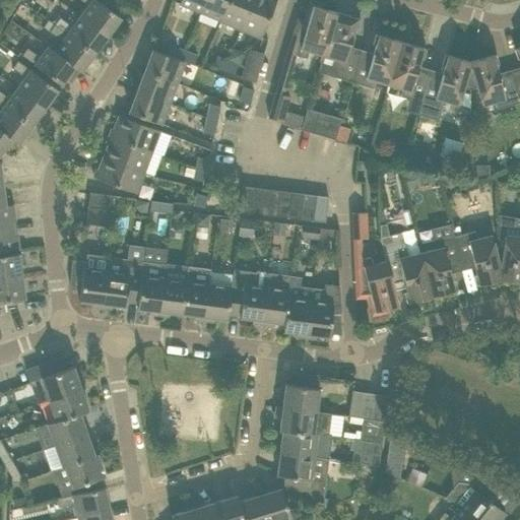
[(80,0),(88,6),(80,16),(107,36),(120,17),(96,0),(80,0)]
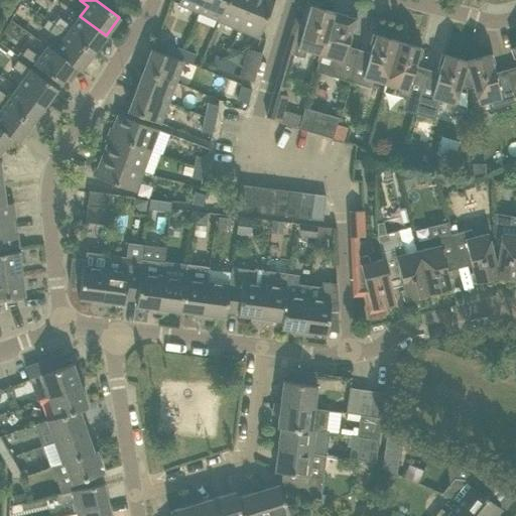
[(199,11),(203,0),(178,0),(177,3),(199,11)]
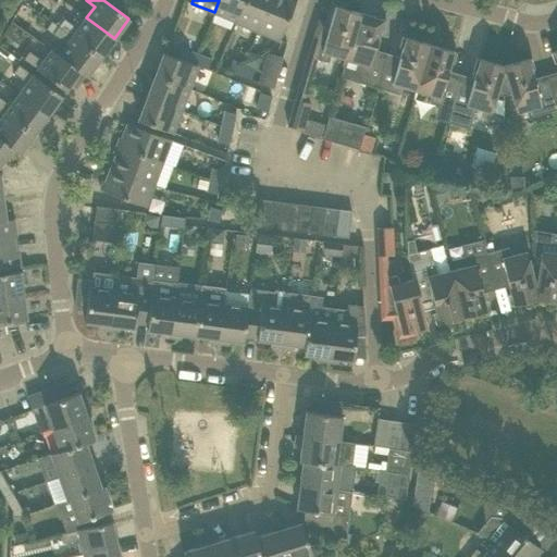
[(219,0),(214,12),(235,21),(235,22),(244,0),(219,0)]
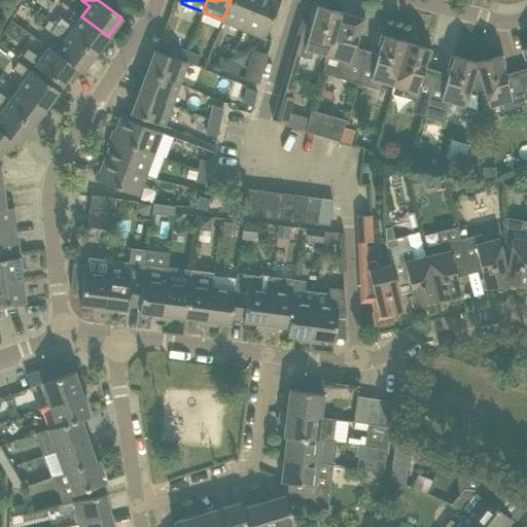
[(231,0),(222,21),(243,29),(254,0),(231,0)]
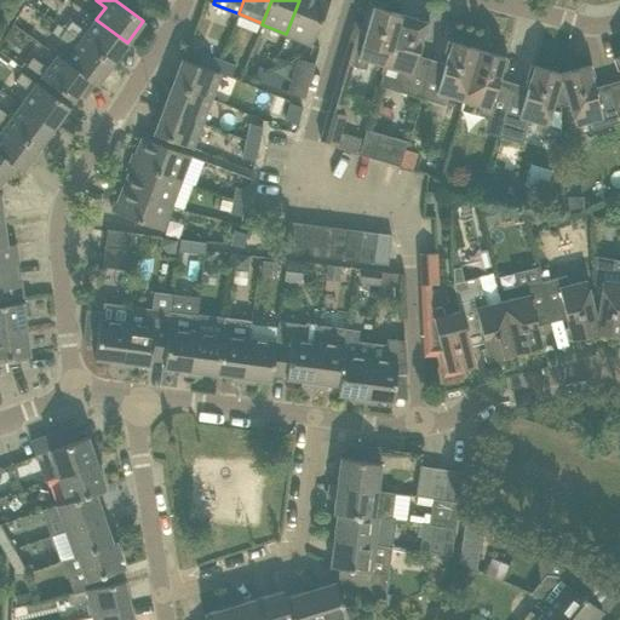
[(299,0),(286,34),(288,35),(311,45),(328,0),(299,0)]
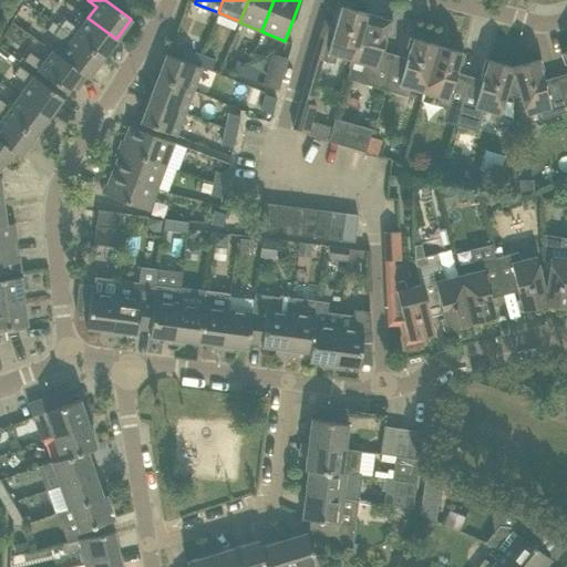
[(351,59),(364,13),(353,9),(354,4),(340,0),(337,0),(320,59),(334,63),(337,54),(351,59)]
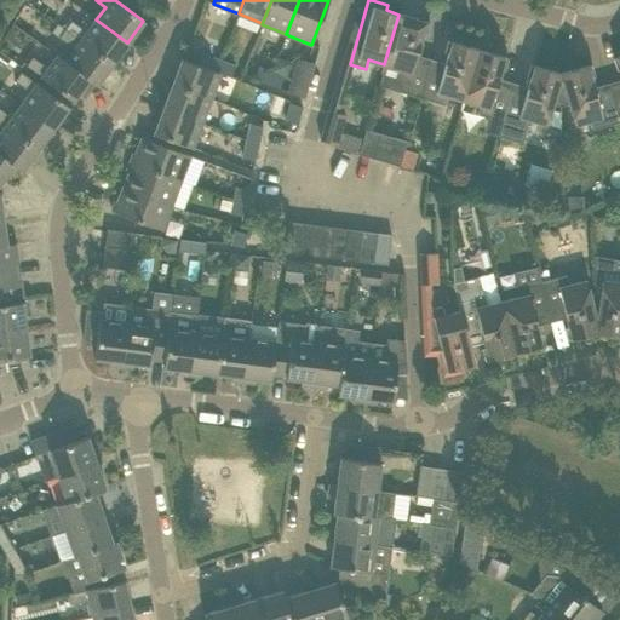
[(399,15),(384,64),(401,69),(397,91),(419,97),(428,67),(413,63),(422,33),(426,34),(429,23),(399,15)]
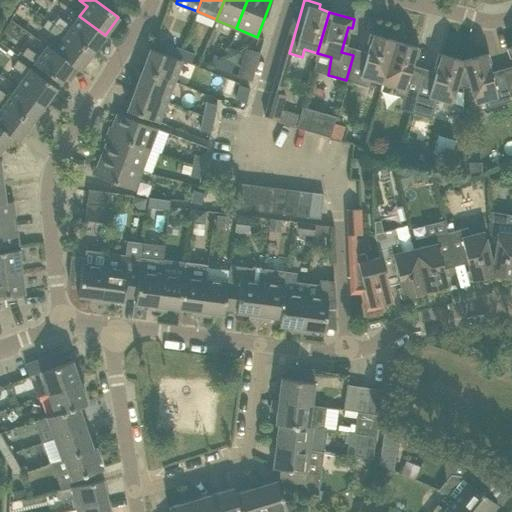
[(54,24),(92,52),(105,35),(79,16),(72,26),(59,17),(54,24)]
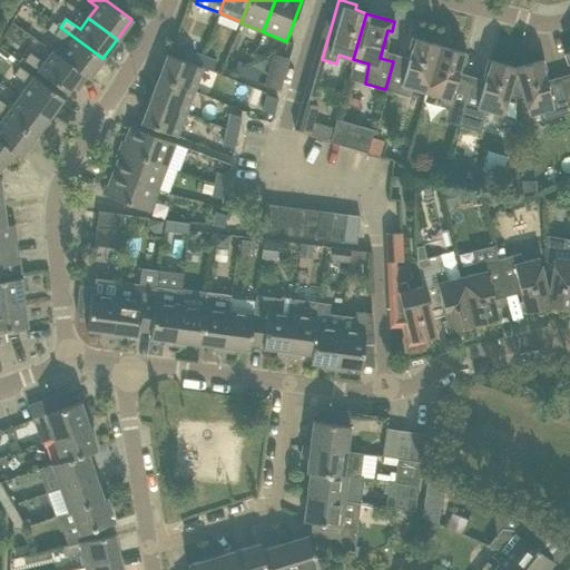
[(46,46),(51,50),(88,77),(102,58),(60,27),(55,35),(53,33),(45,45),(46,45),(46,46)]
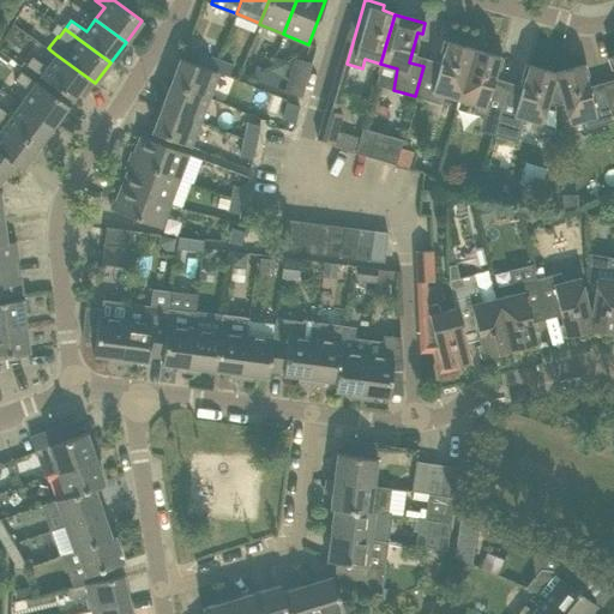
[(438,71),(423,66),(415,96),(440,103),(443,95),(458,100),(473,49),(443,40),(440,52),(444,53),(438,71)]
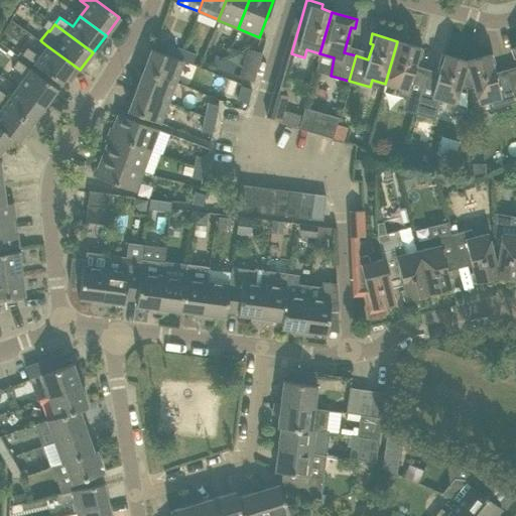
[(413,113),(424,76),(412,73),(416,57),(419,58),(422,48),(397,41),(385,84),(399,88),(397,95),(410,99),(407,111),(413,113)]
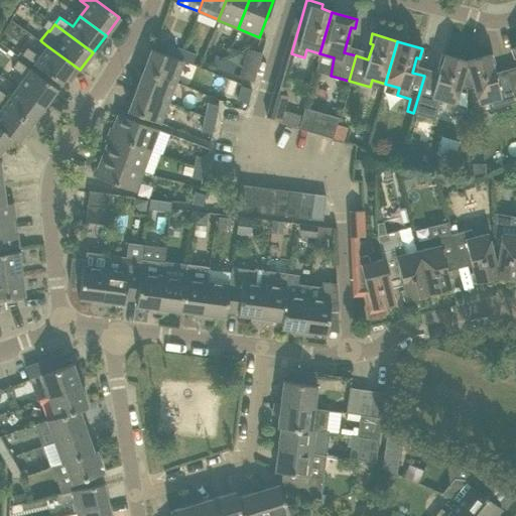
[(177,59),(181,49),(167,44),(164,53),(177,59)]
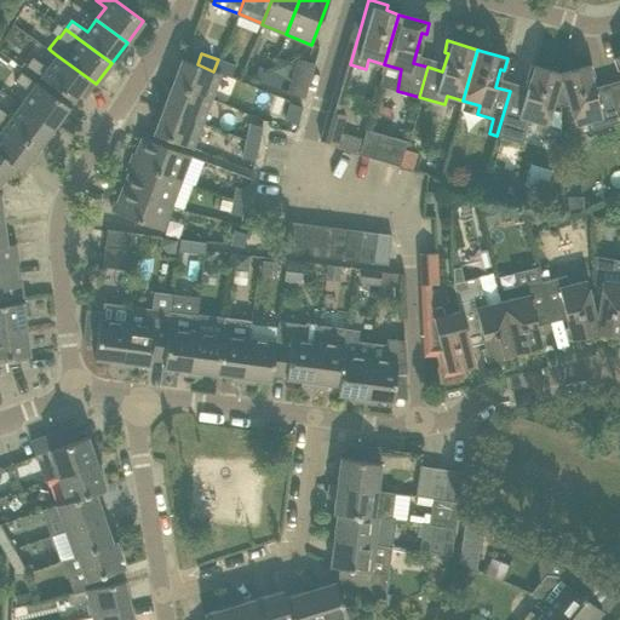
[(96,85),(96,84),(56,55),(46,67),(33,57),(26,67),(73,101),(87,79),(96,85)]
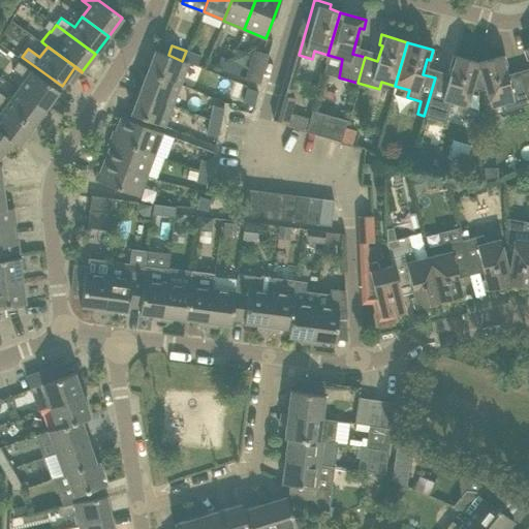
[(248,75),(262,79),(269,53),(254,49),(248,75)]
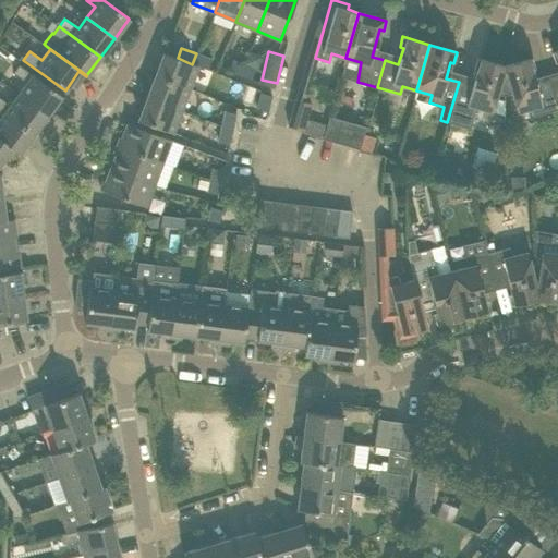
[(164,53),(155,75),(189,88),(197,65),(192,64),(178,58),(164,53)]
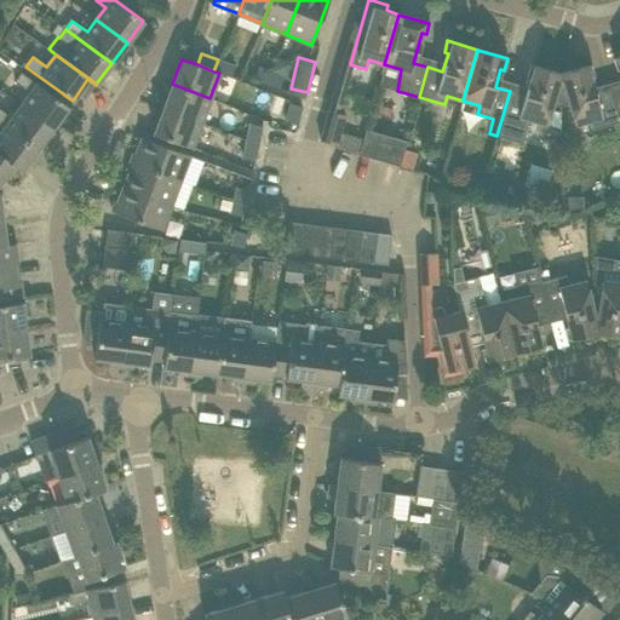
[(235,65),(218,59),(213,72),(219,73),(230,78),(235,65)]
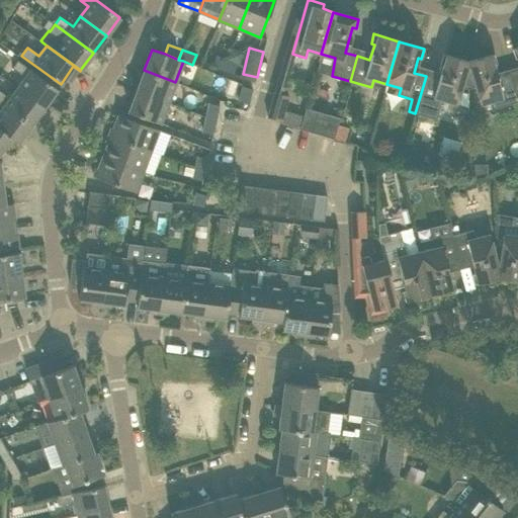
[(415,113),(416,113),(436,119),(440,107),(442,100),(456,104),(461,87),(467,88),(467,61),(442,54),(440,64),(443,65),(438,80),(426,76),(415,113)]
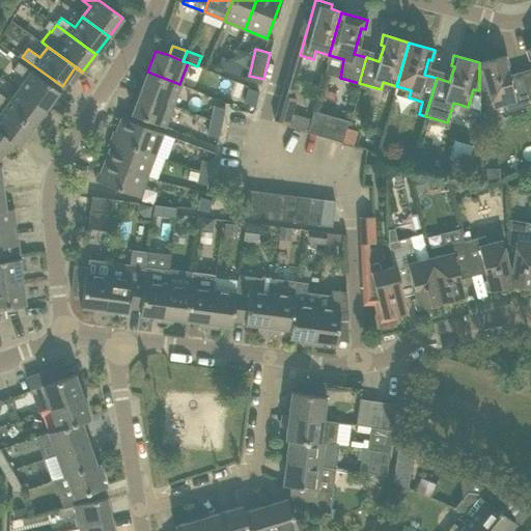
[(509,110),(530,104),(523,78),(510,82),(506,66),(509,65),(506,55),(479,62),(479,90),(487,88),(493,107),(491,107),(493,116),(509,111),(509,110)]
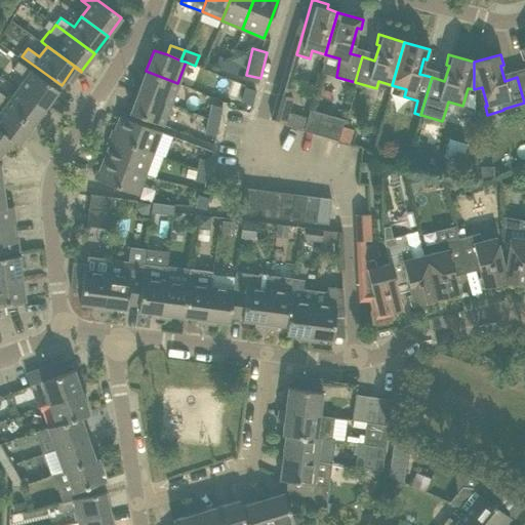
[(226,71),(229,61),(217,56),(214,67),(226,71)]
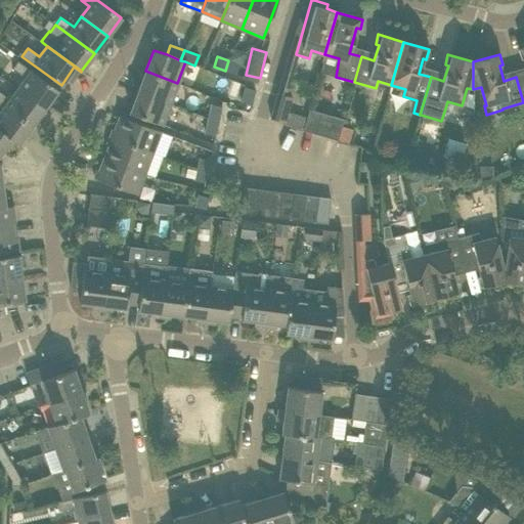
[(17,88),(44,107),(57,89),(18,60),(13,68),(26,77),(17,88)]
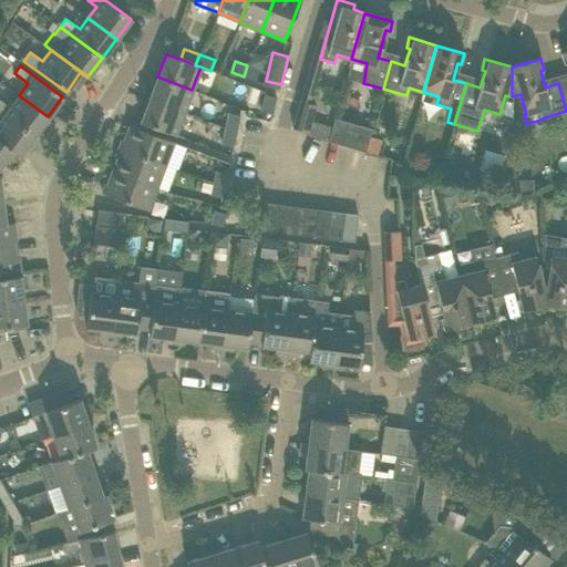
[(244,76),(255,81),(259,70),(247,65),(244,76)]
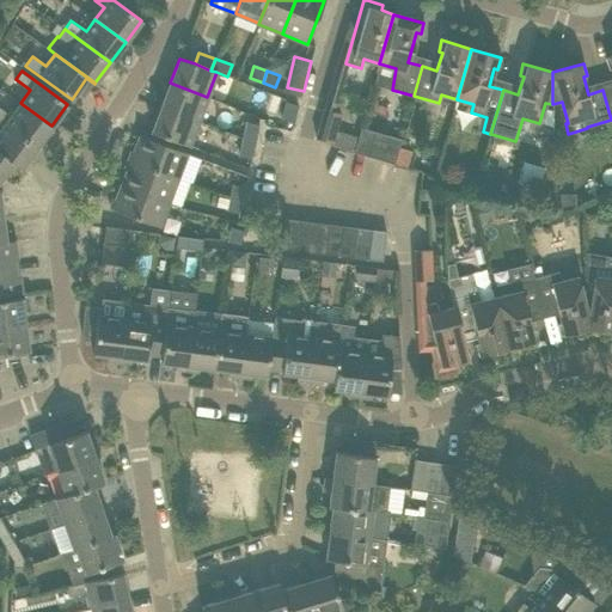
[(170,83),(161,106),(199,121),(207,97),(170,83)]
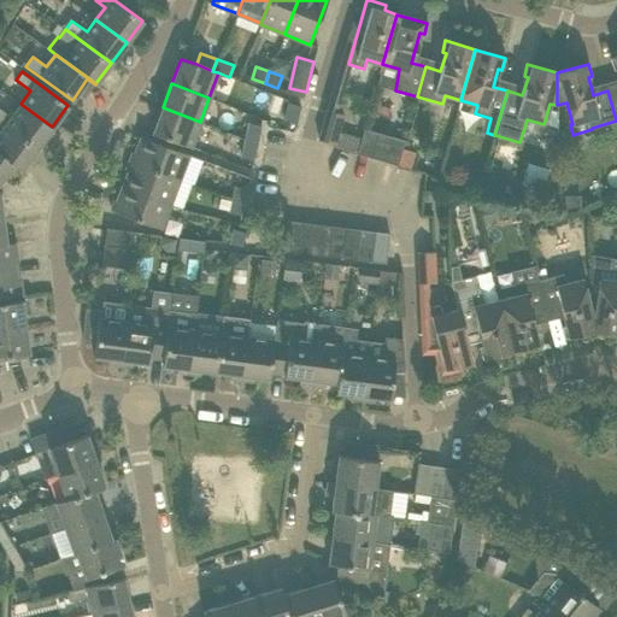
[(300,106),(288,103),(283,121),(295,123),(300,106)]
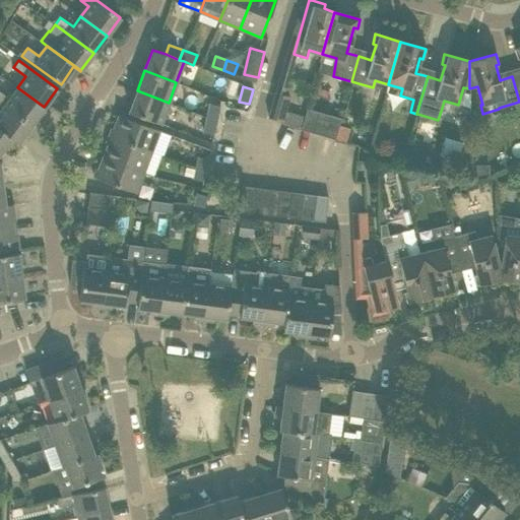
[(0,102),(30,125),(44,107),(17,87),(10,96),(0,88),(0,102)]
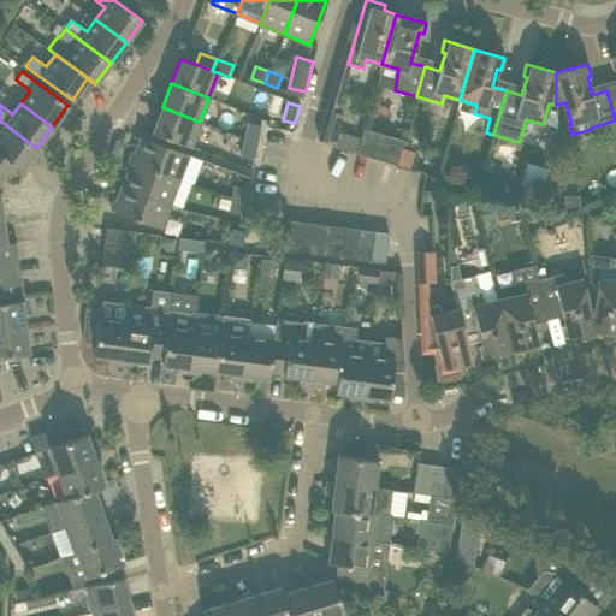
[(190,147),(200,122),(163,107),(153,132),(190,147)]
